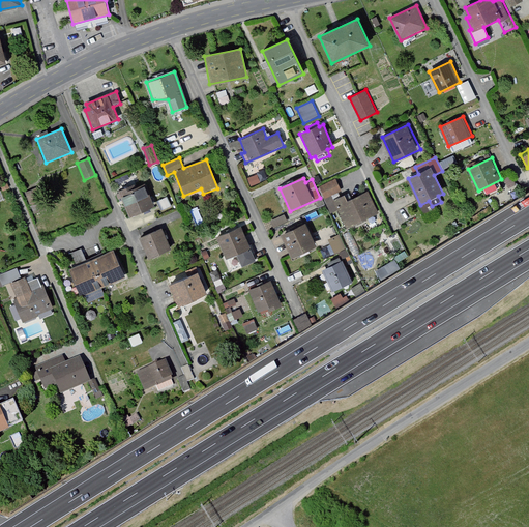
[(341,191),(336,180),(320,187),(324,198),(341,191)]
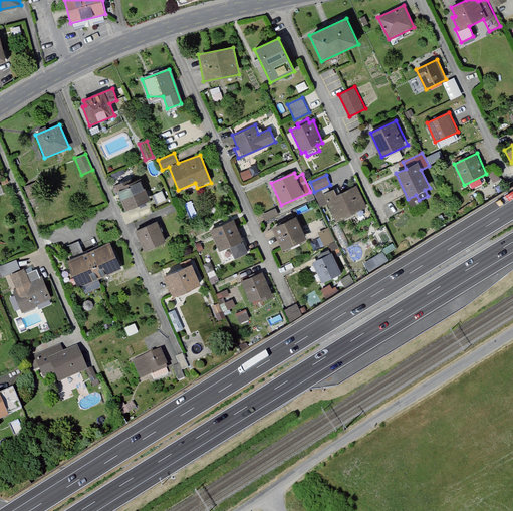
[(131,179),(114,186),(124,211),(149,201),(141,181),(133,184),(131,179)]
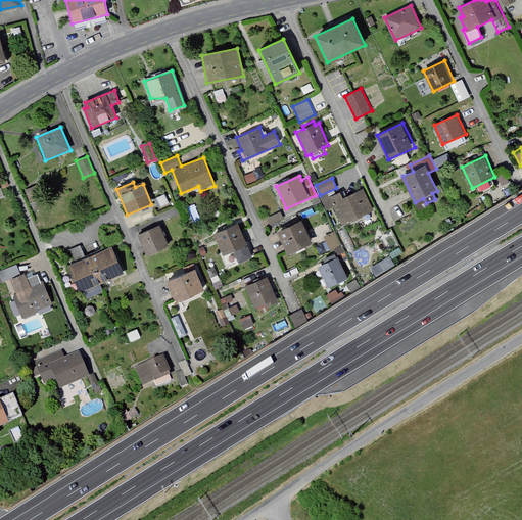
[(340,193),(330,198),(342,225),(374,209),(363,188),(342,198),(340,193)]
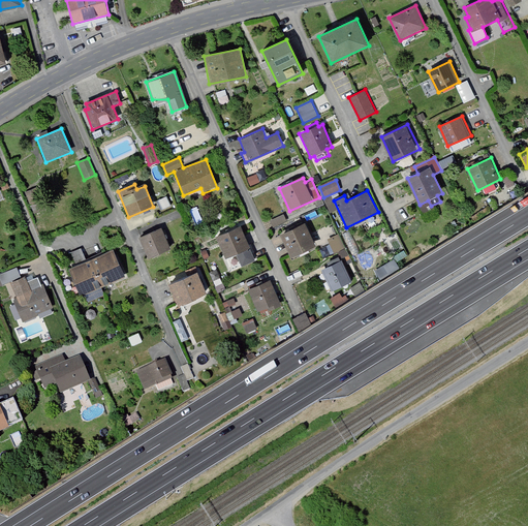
[(286,222),(283,215),(271,221),(274,227),(286,222)]
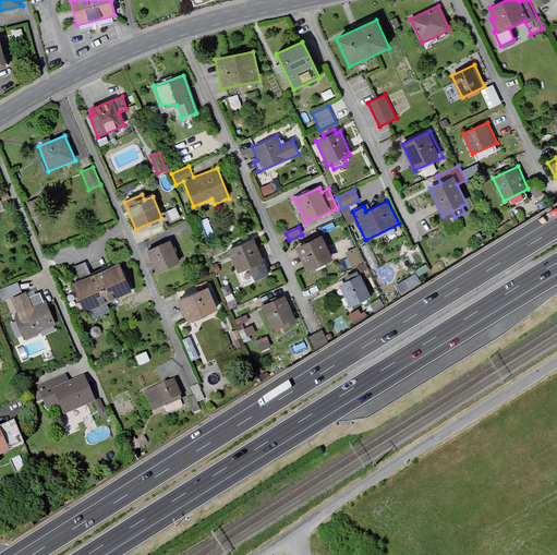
[(321,236),(295,246),(306,272),(333,261),(321,236)]
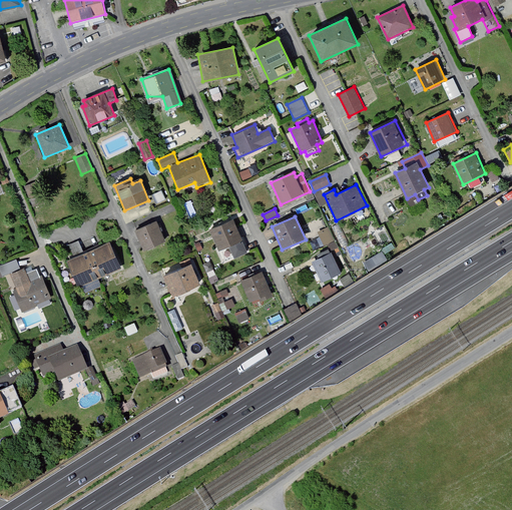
[(212,227),(208,229),(217,250),(229,245),(234,258),(246,252),(232,219),(225,222),(224,219),(211,225),(212,227)]
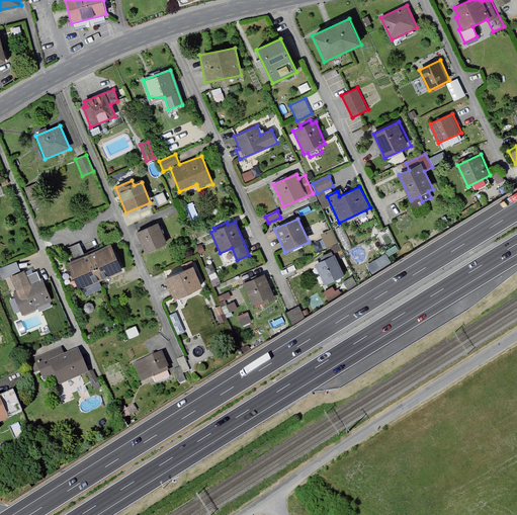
[(159,224),(137,233),(145,253),(167,244),(159,224)]
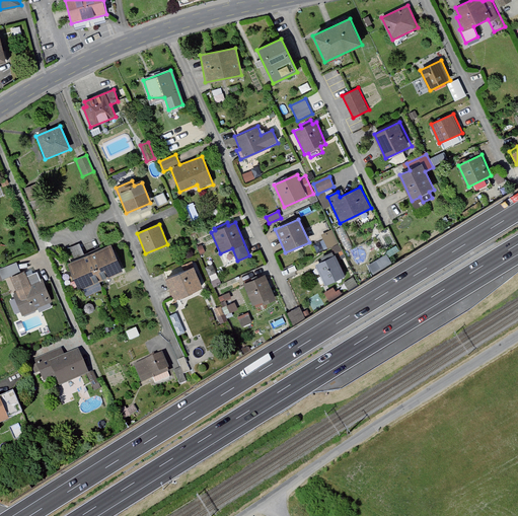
[(331,230),(320,235),(323,241),(315,244),(319,252),(331,246),(334,253),(341,250),(331,230)]
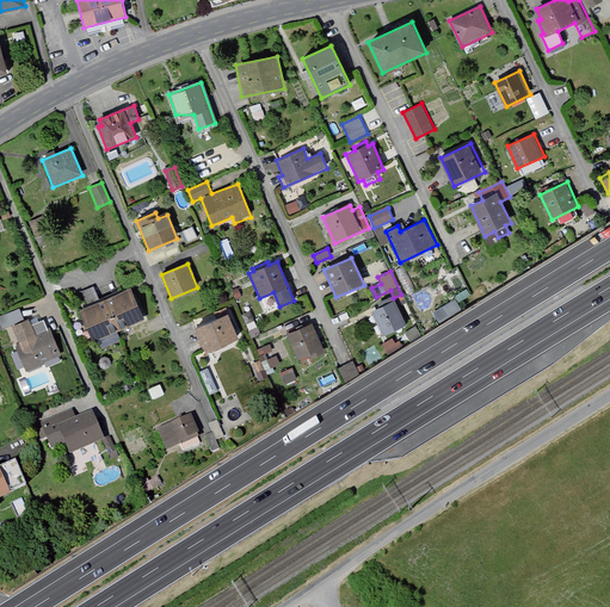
[(143,319),(129,287),(80,309),(93,340),(143,319)]
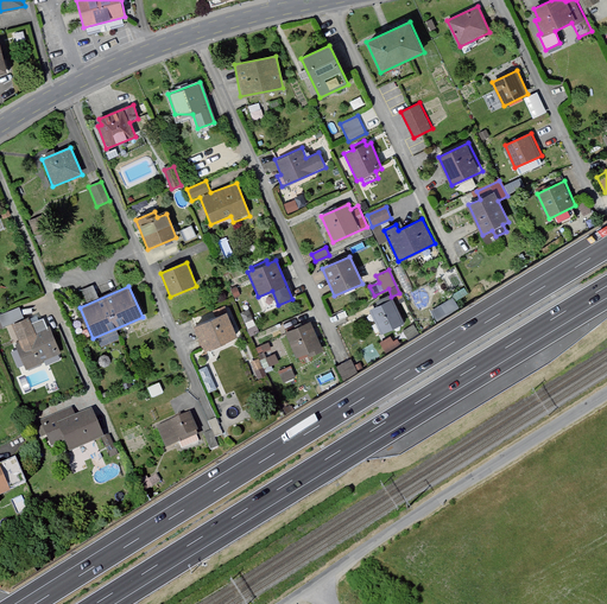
[(392,300),(370,311),(381,335),(404,324),(392,300)]
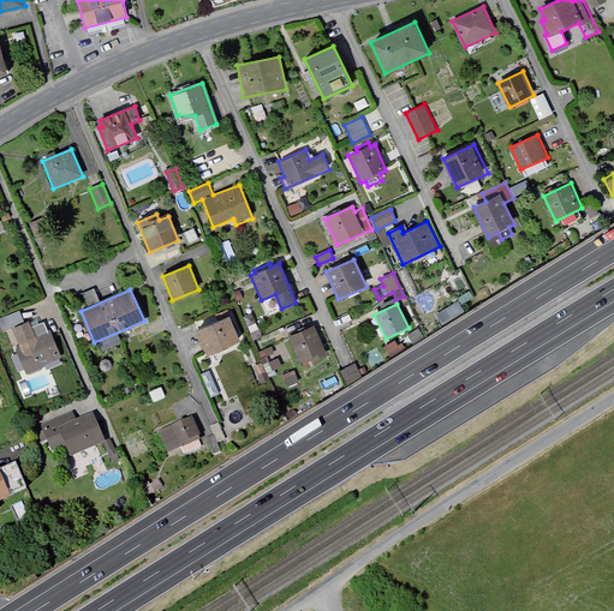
[(25,316),(22,310),(10,315),(12,321),(25,316)]
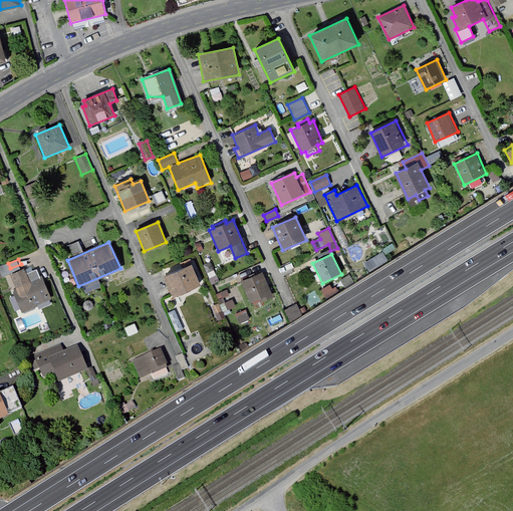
[(192,264),(164,276),(173,297),(200,285),(192,264)]
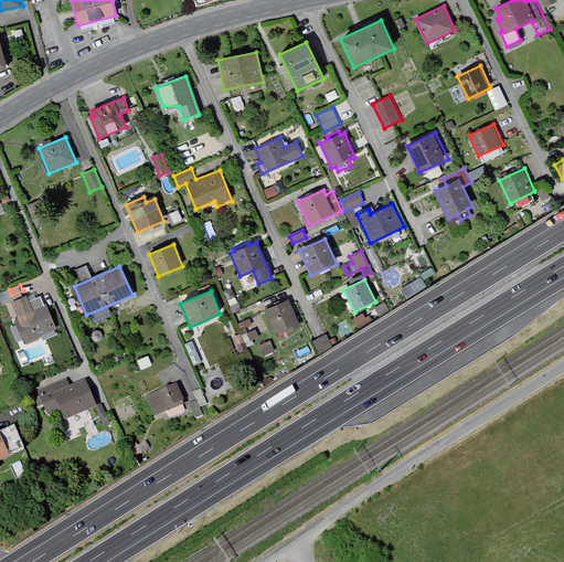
[(27,295),(11,301),(18,318),(14,319),(25,345),(56,331),(44,304),(32,309),(27,295)]
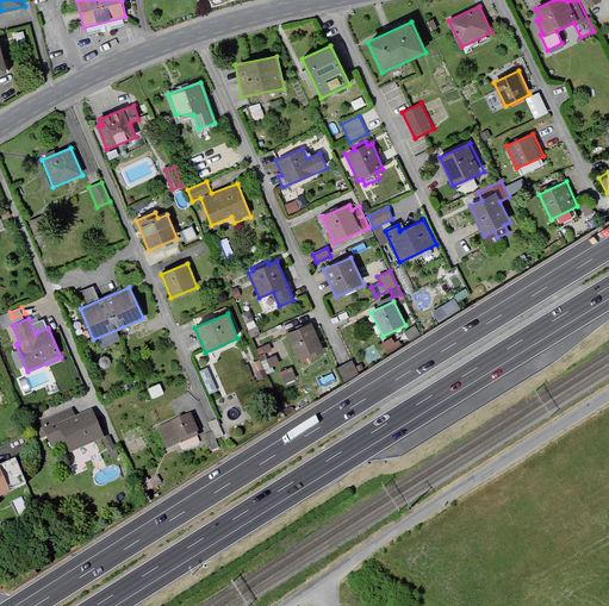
[(311,323),(285,333),(297,360),(309,354),(311,360),(324,354),(311,323)]
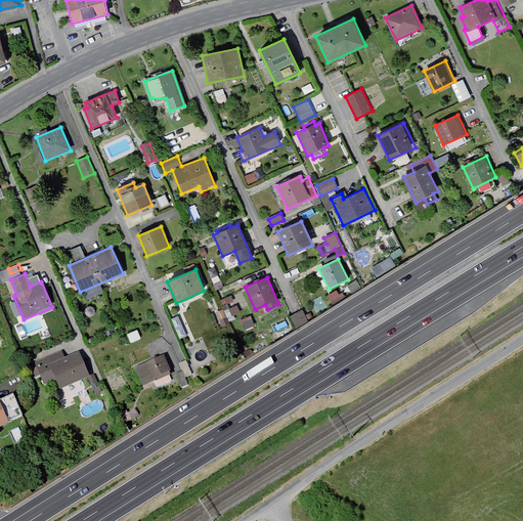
[(232,292),(221,296),(228,315),(241,310),(232,292)]
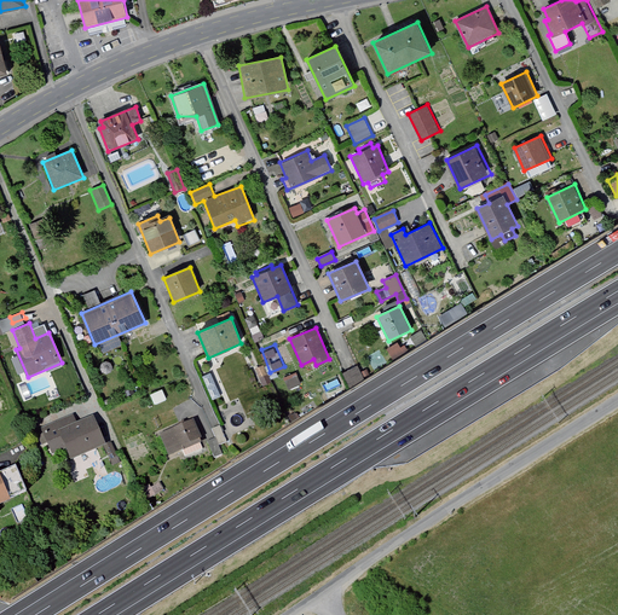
[(356,363),(340,370),(345,381),(361,375),(356,363)]
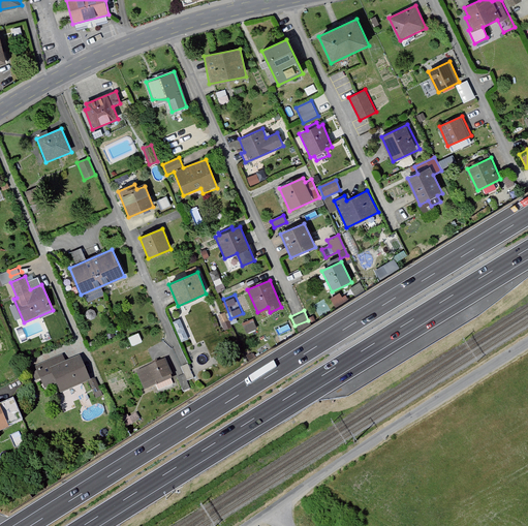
[(221,314),(211,318),(218,336),(228,332),(221,314)]
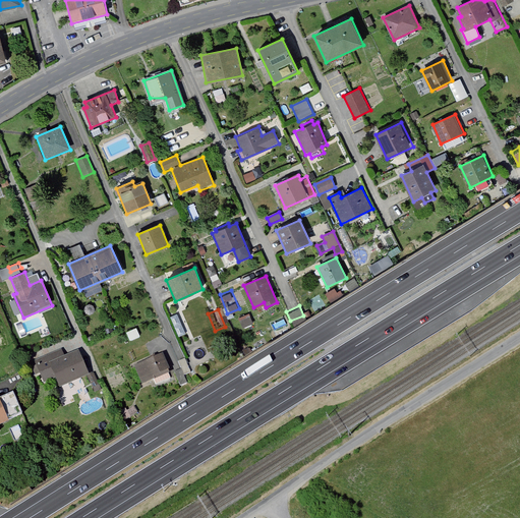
[(137,327),(126,332),(130,341),(141,336),(137,327)]
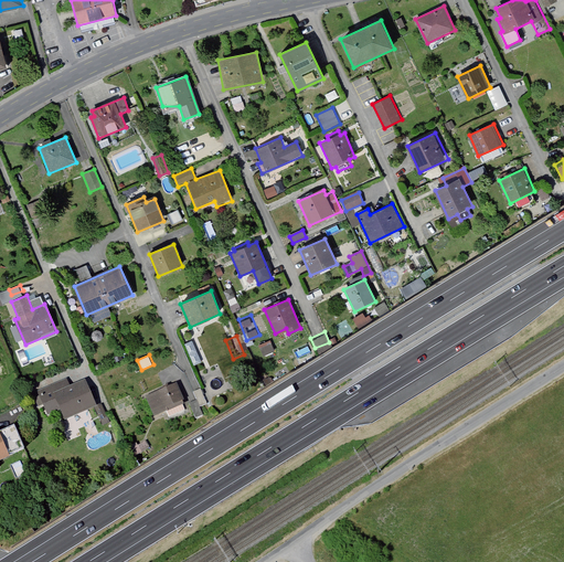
[(57,410),(62,421),(95,407),(85,382),(72,388),(68,380),(44,389),(41,380),(25,385),(31,400),(33,399),(38,409),(42,406),(45,415),(57,410)]
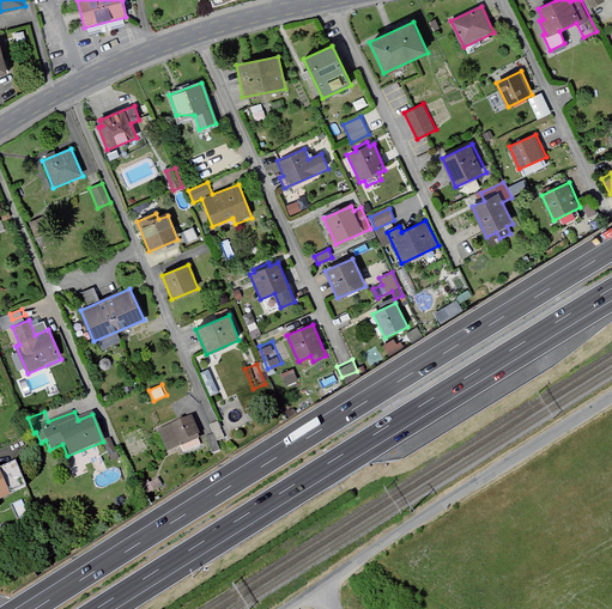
[(192,418),(158,431),(168,452),(200,438),(192,418)]
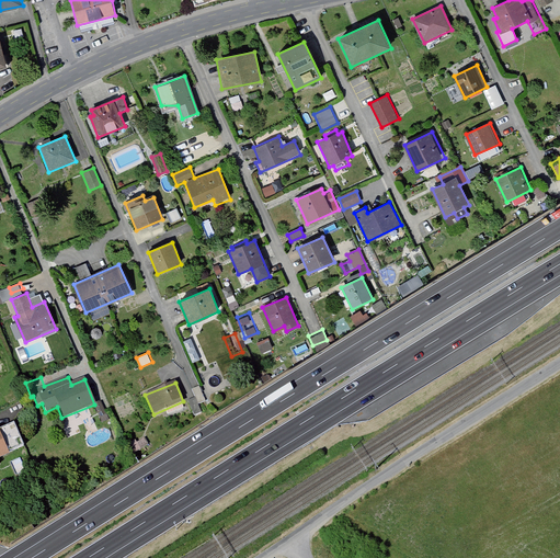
[(101,403),(93,407),(101,421),(107,418),(101,403)]
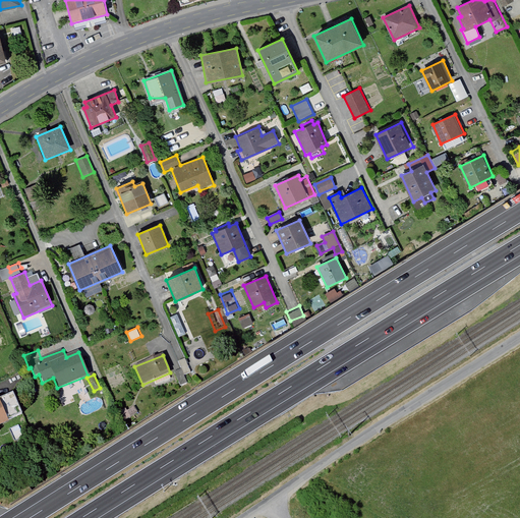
[(0,426),(9,423),(7,420),(21,414),(13,395),(0,400),(0,426)]
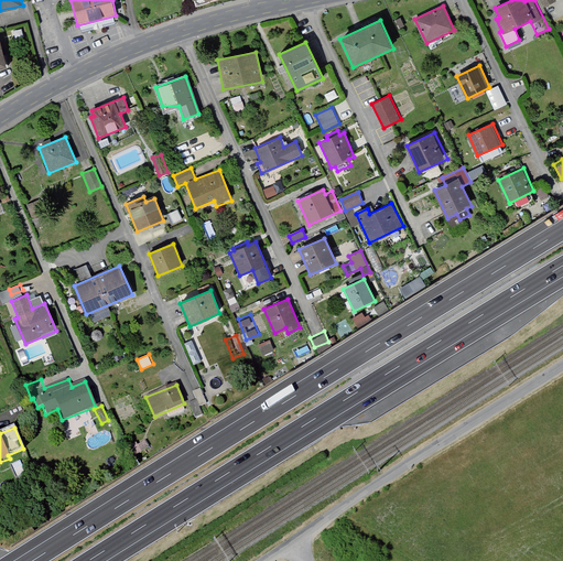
[(136,442),(129,446),(133,455),(150,445),(145,440),(137,445),(136,442)]
